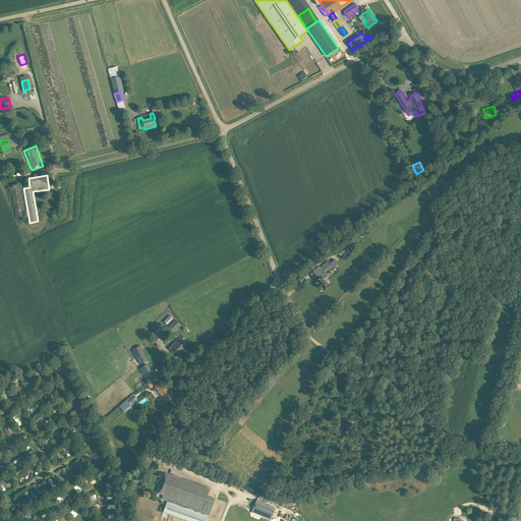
[(24,217),(20,191),(19,186),(17,187),(17,184),(12,185),(12,187),(11,188),(16,218),(24,217)]
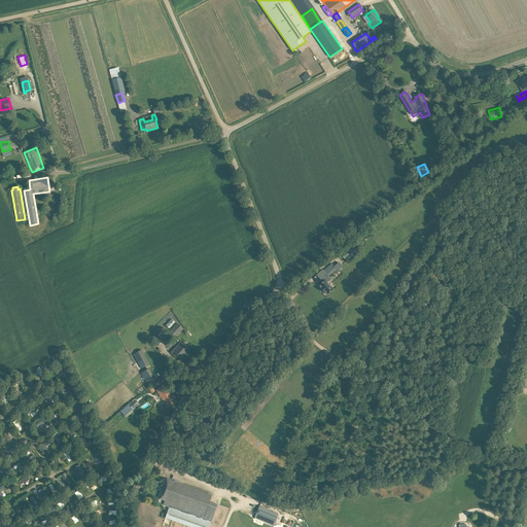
[(322,282),(318,285),(318,286),(321,289),(323,292),(323,291),(325,293),(326,295),(327,294),(328,294),(330,292),(331,292),(330,291),(334,289),(330,285),(327,282),(330,279),(328,276),(327,275),(335,269),(335,268),(337,270),(338,271),(341,269),(343,267),(342,266),(339,262),(338,264),(335,266),(332,264),(323,271),(322,270),(320,272),(322,274),(320,276),(319,277),(322,282)]
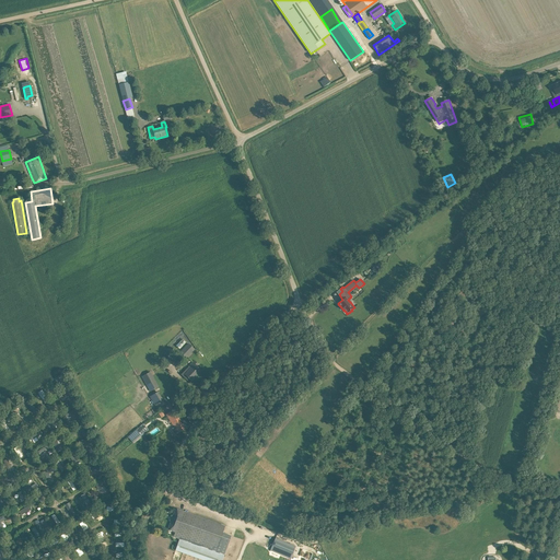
[(181,352),(185,358),(194,350),(188,345),(181,352)]
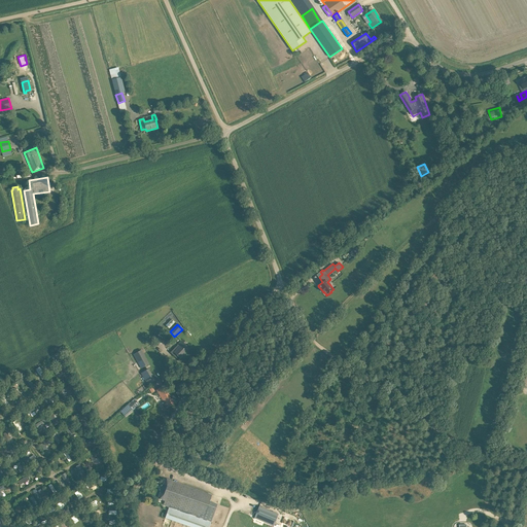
[(186,343),(183,340),(182,340),(177,345),(179,347),(174,352),(180,358),(184,353),(185,351),(186,352),(189,348),(184,344),(186,343)]
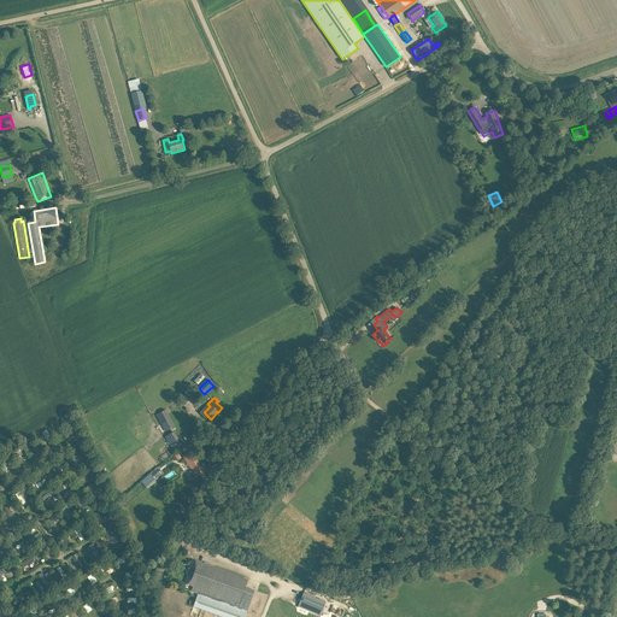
[(157,416),(165,430),(175,425),(165,410),(157,416)]
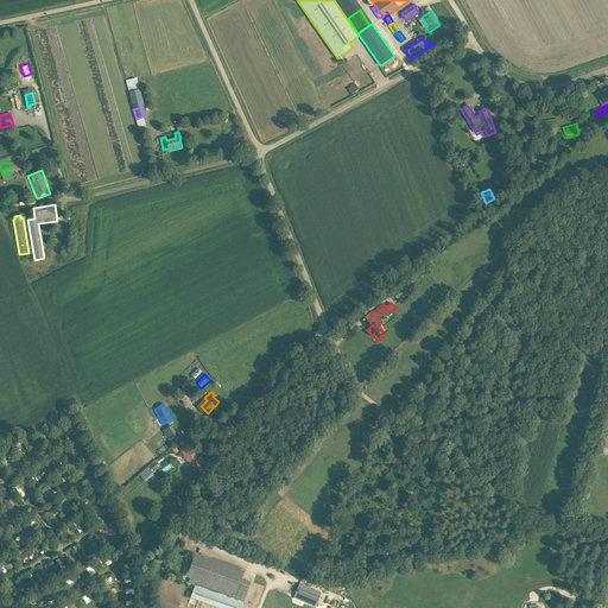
[(163,431),(170,442),(177,437),(170,426),(163,431)]
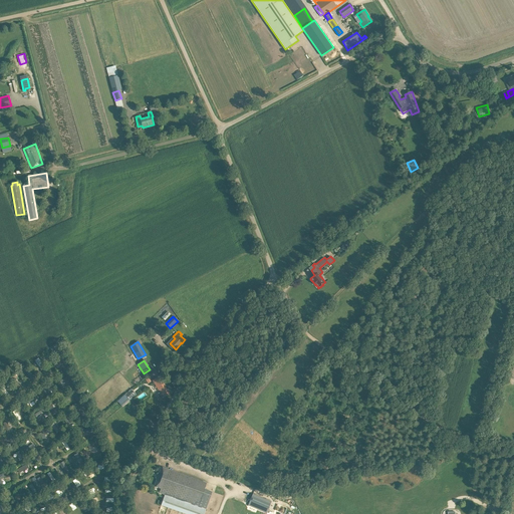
[(65,375),(58,379),(62,386),(68,382),(65,375)]
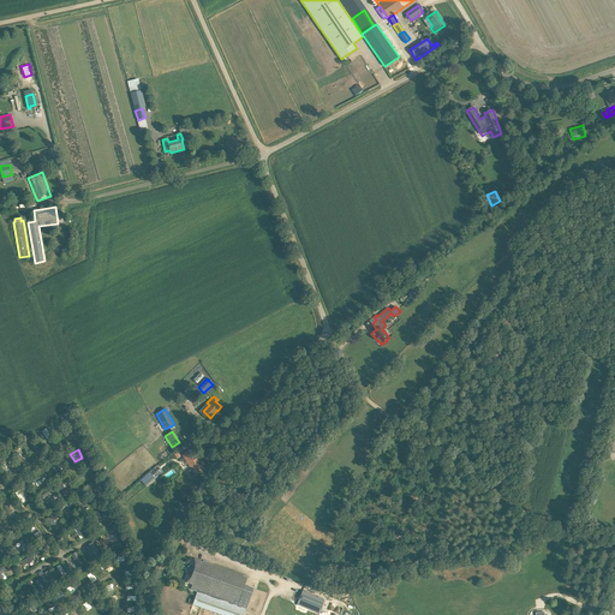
[(191,449),(183,455),(190,467),(191,466),(193,471),(190,473),(192,478),(196,475),(196,476),(202,471),(197,463),(198,461),(191,449)]
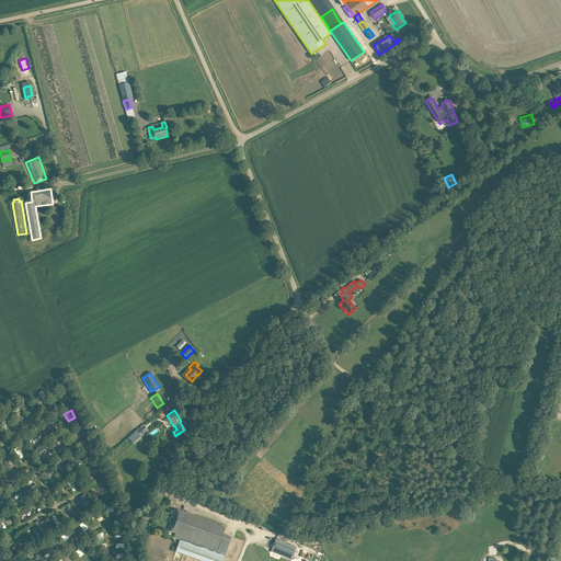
[(13,415),(18,424),(22,422),(18,413),(13,415)]
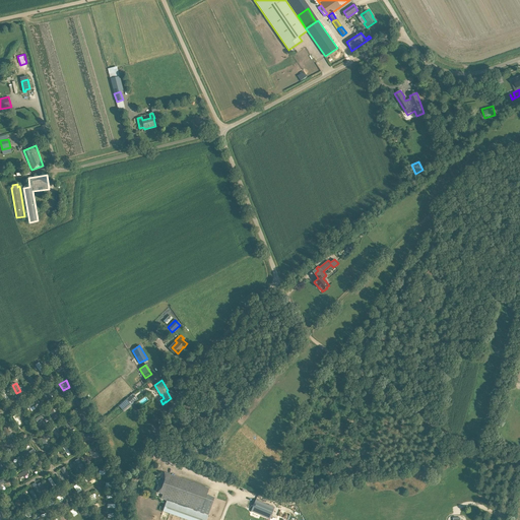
[(119,405),(124,411),(137,399),(133,393),(119,405)]
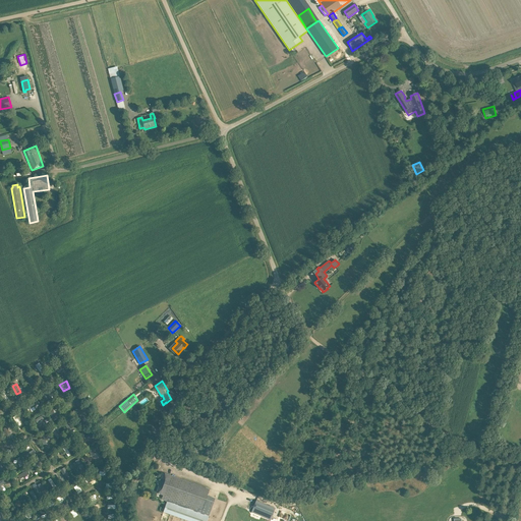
[(67,420),(64,422),(69,430),(73,428),(67,420)]
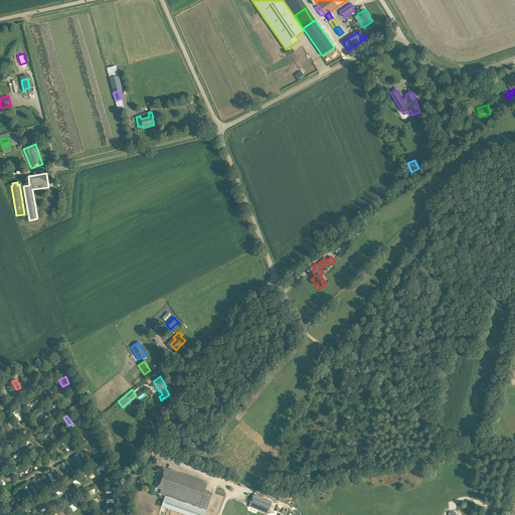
[(44,443),(48,441),(42,432),(38,435),(44,443)]
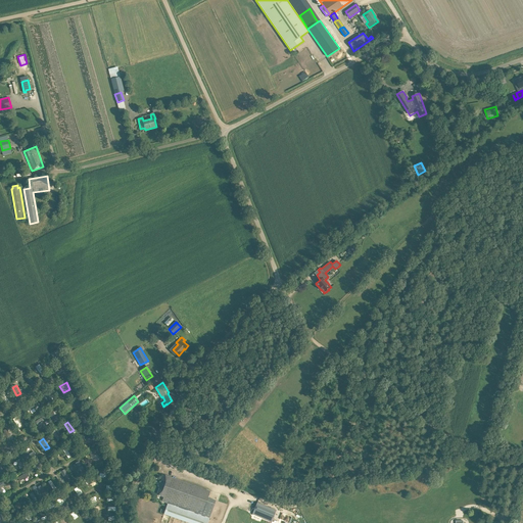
[(67,459),(72,457),(66,447),(63,449),(67,459)]
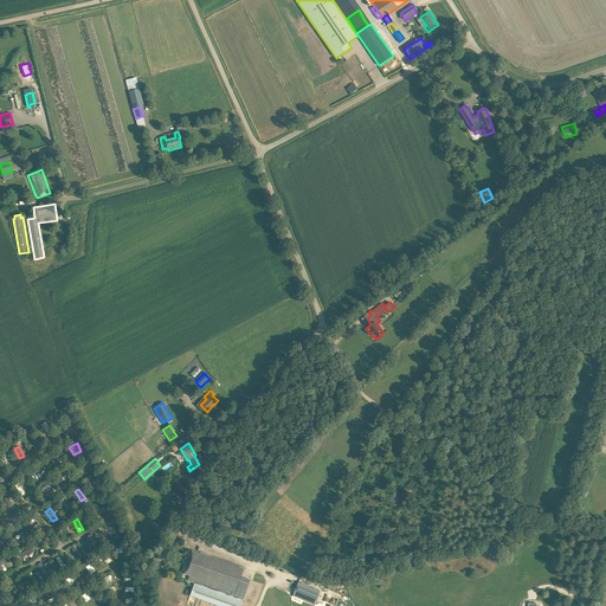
[(38,520),(27,524),(31,533),(42,527),(38,520)]
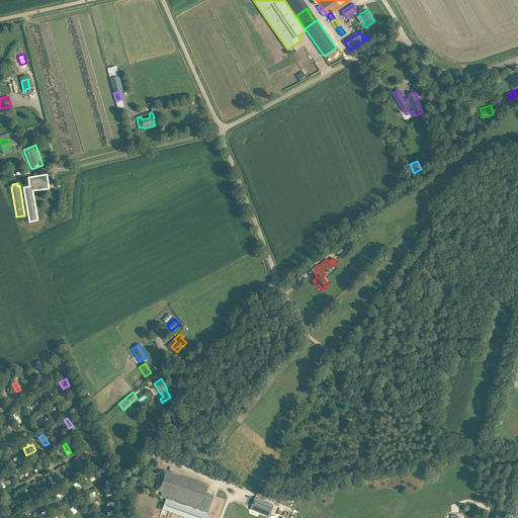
[(93,458),(101,454),(96,444),(88,448),(93,458)]
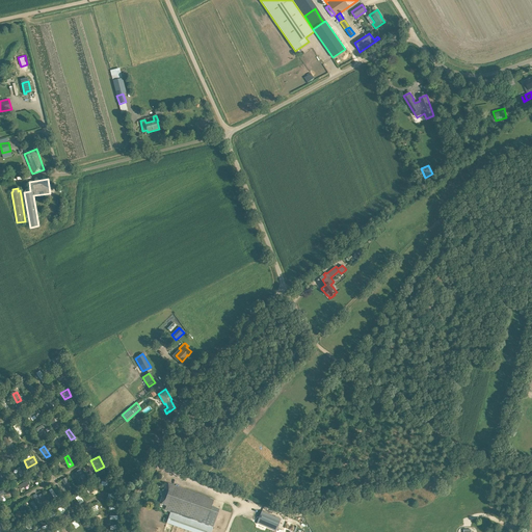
[(165,473),(163,478),(180,485),(183,479),(165,473)]
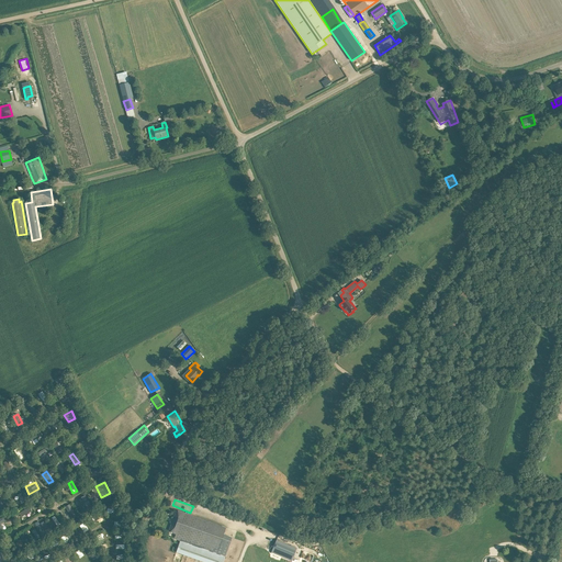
[(62,507),(67,520),(75,516),(69,504),(62,507)]
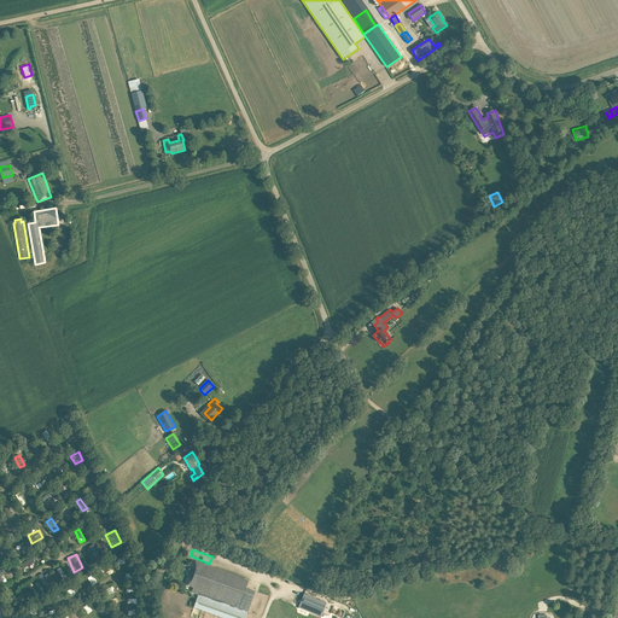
[(193,561),(186,584),(193,587),(202,564),(193,561)]
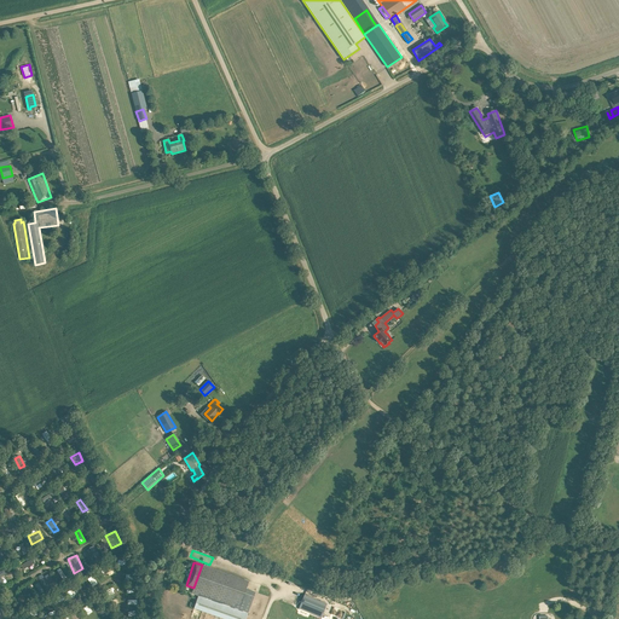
[(202,565),(194,588),(191,594),(198,596),(194,608),(224,618),(246,618),(255,591),(246,588),(248,582),(202,565)]
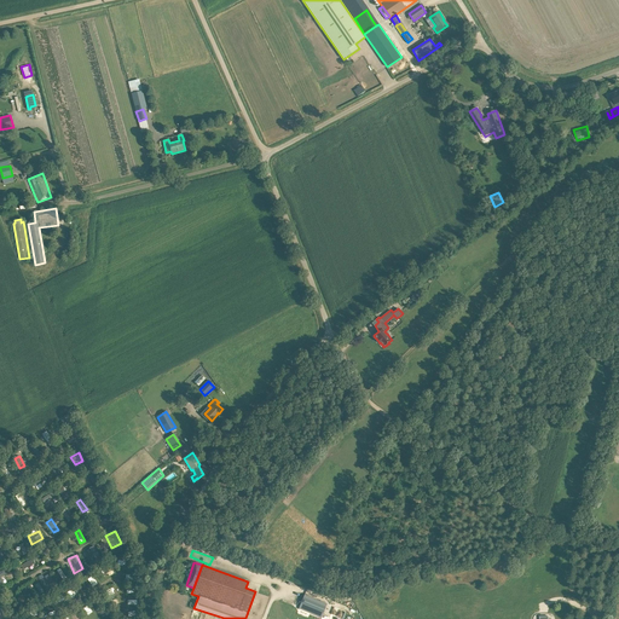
[(41,577),(45,588),(53,585),(50,573),(41,577)]
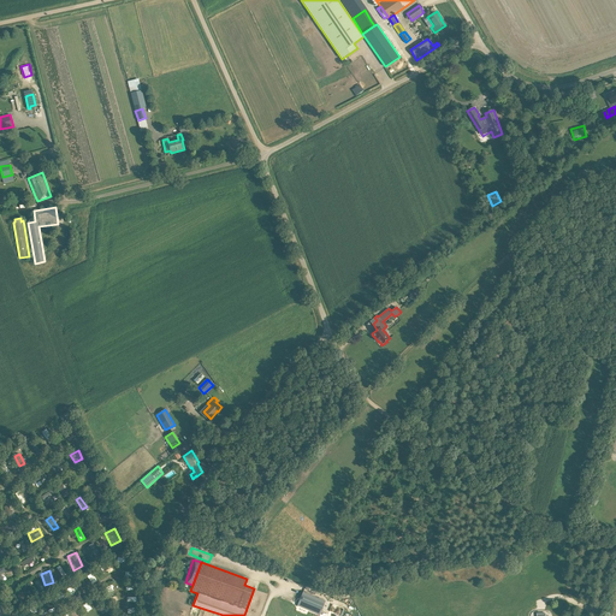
[(39,591),(43,588),(37,580),(34,582),(39,591)]
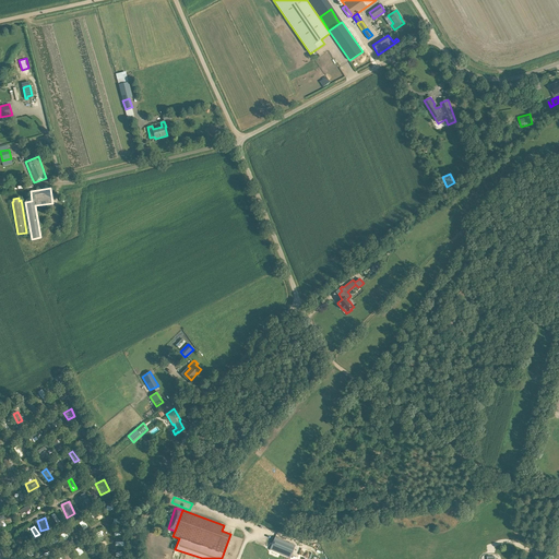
[(294,548),(274,539),(270,549),(289,558),(294,548)]
